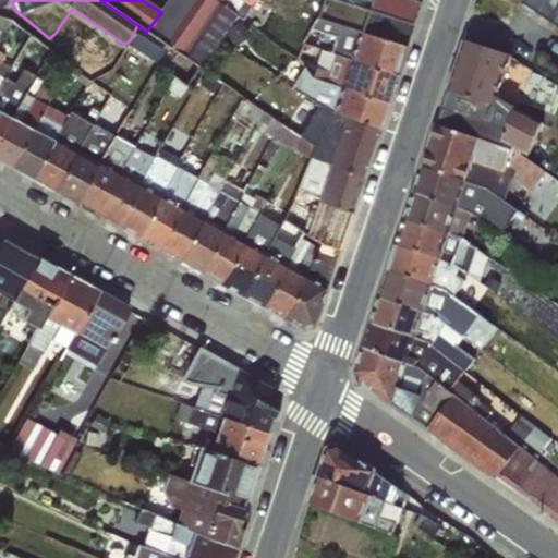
[(308,0),(318,5),(316,17),(405,46),(413,23),(419,2),(412,0),(308,0)]
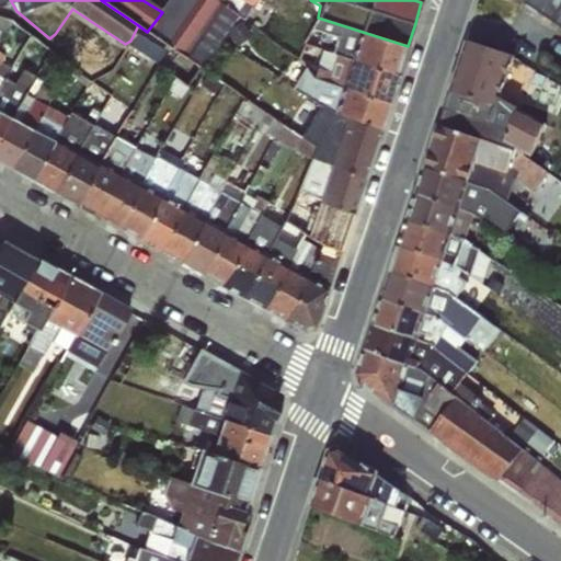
[(560,0),(523,0),(523,1),(560,26),(560,0)]
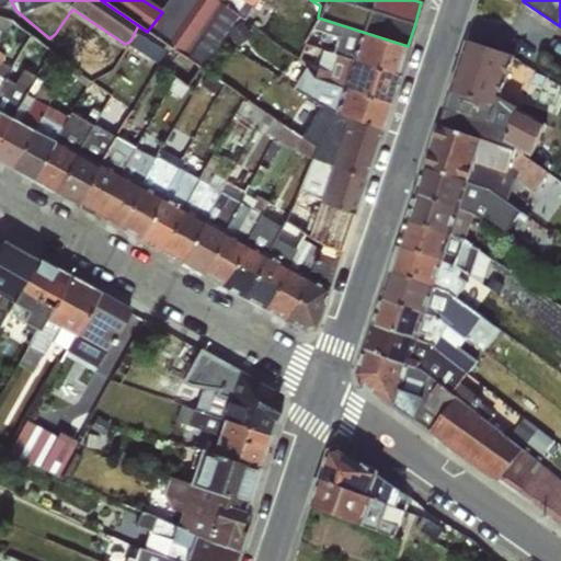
[(304,42),(336,56),(400,76),(409,48),(408,46),(318,18),(304,42)]
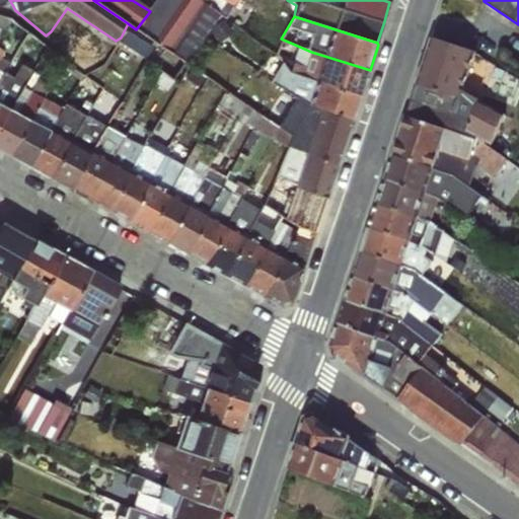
[(0,79),(4,72),(14,56),(5,51),(9,43),(0,35),(0,79)]
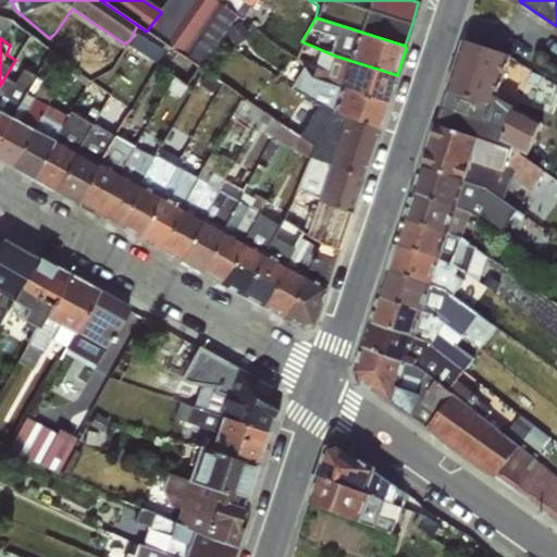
[(492,106),(496,98),(509,58),(465,42),(448,93),(492,106)]
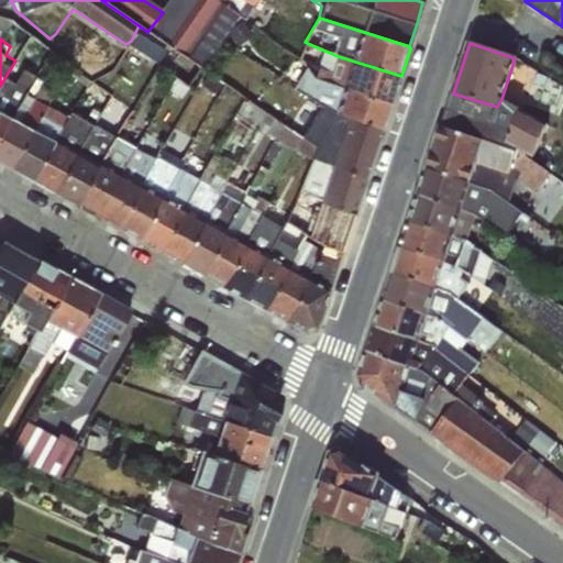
[(393,106),(401,76),(338,56),(331,72),(297,57),(287,75),(301,83),(393,106)]
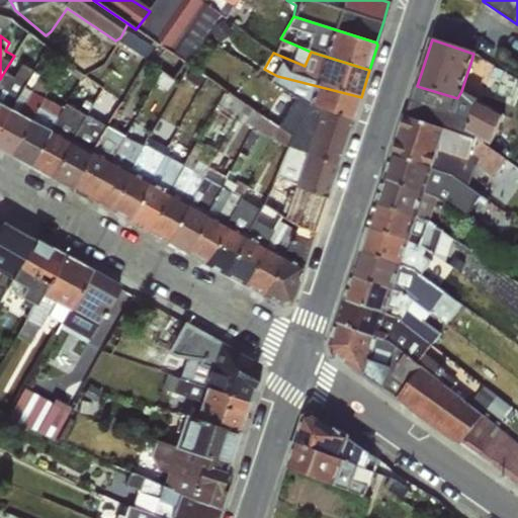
[(0,79),(0,124),(23,87),(33,70),(20,65),(13,76),(4,72),(0,79)]
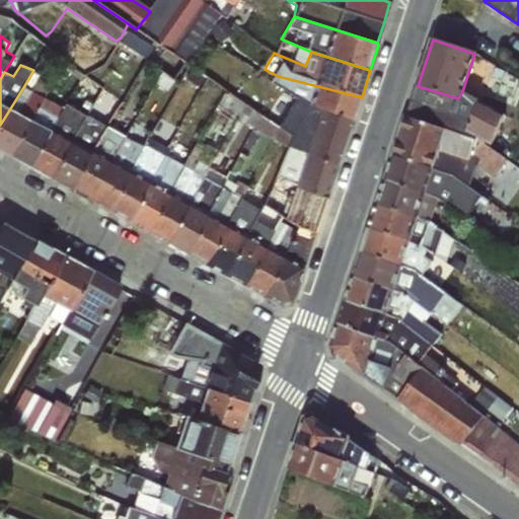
[(0,125),(0,151),(8,156),(44,97),(52,82),(40,74),(31,89),(23,87),(0,125)]
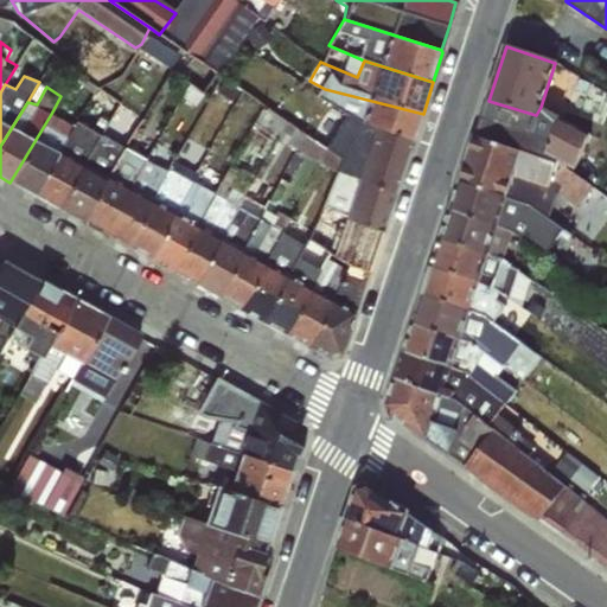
[(414,141),(423,114),(325,89),(318,97),(359,122),(374,128),(414,141)]
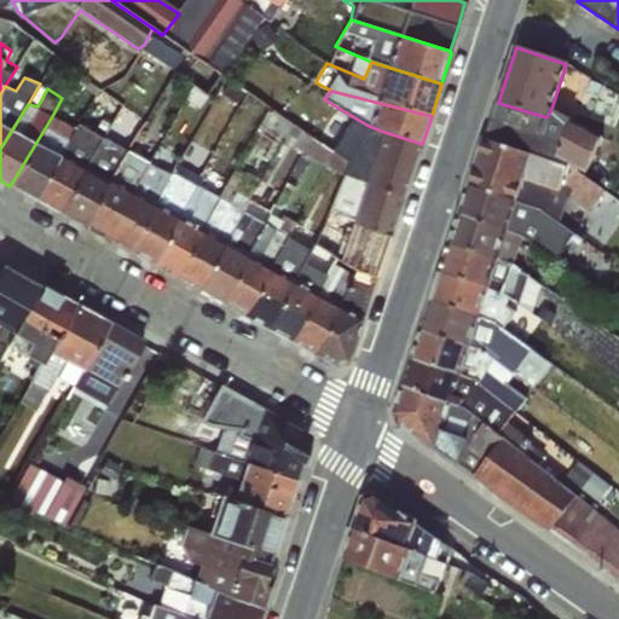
[(547,117),(498,103),(496,103),(485,138),(584,175),(600,139),(551,109),(547,117)]
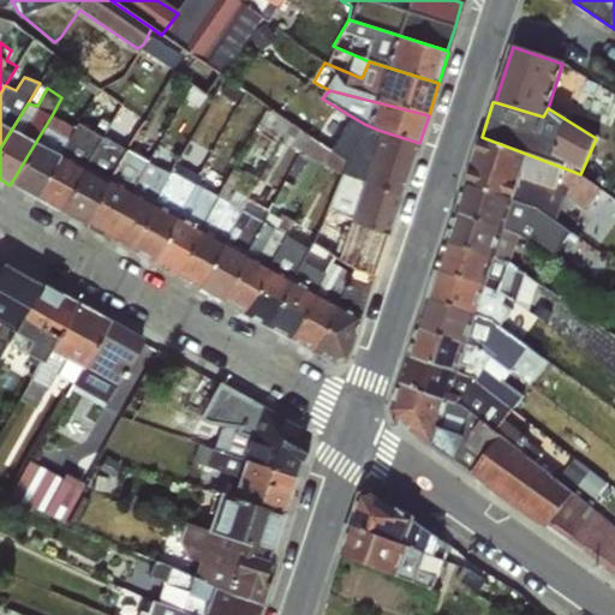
[(10,185),(34,198),(75,127),(52,115),(10,185)]
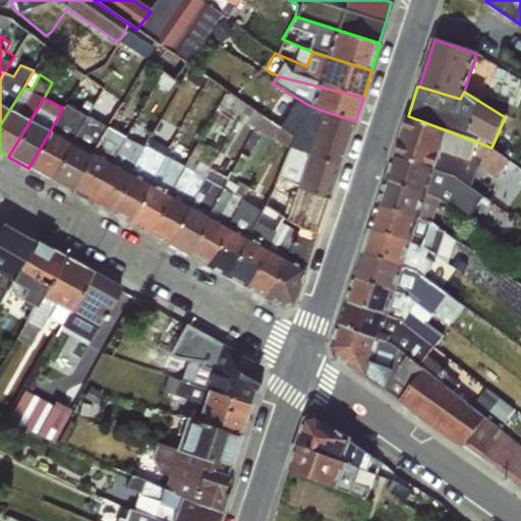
[(29,168),(48,177),(85,116),(65,105),(63,108),(29,168)]
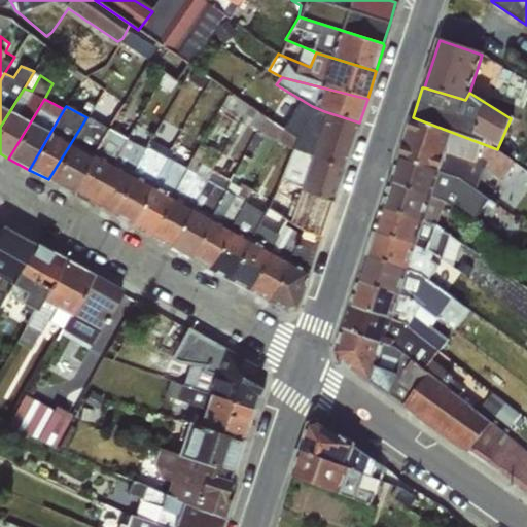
[(344,168),(359,123),(324,111),(314,137),(300,132),(291,149),(344,168)]
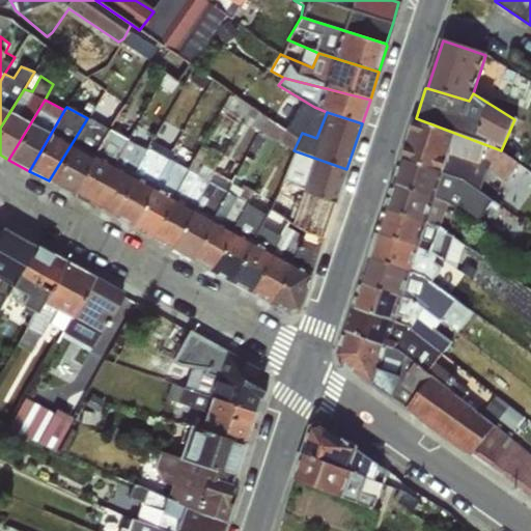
[(49,180),(70,192),(108,129),(87,118),(49,180)]
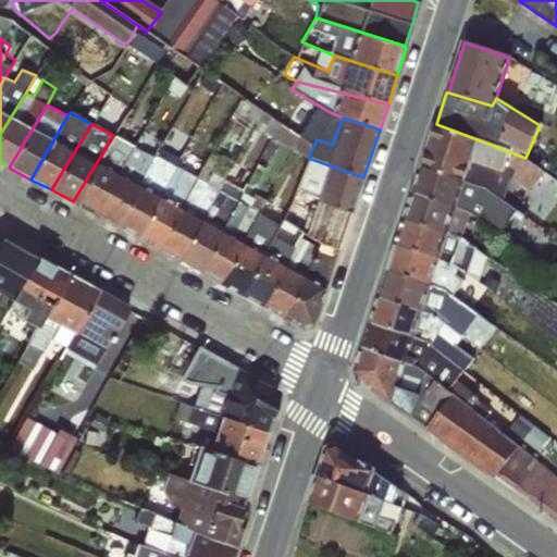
[(97,214),(118,226),(153,157),(143,151),(153,128),(147,124),(133,146),(97,214)]
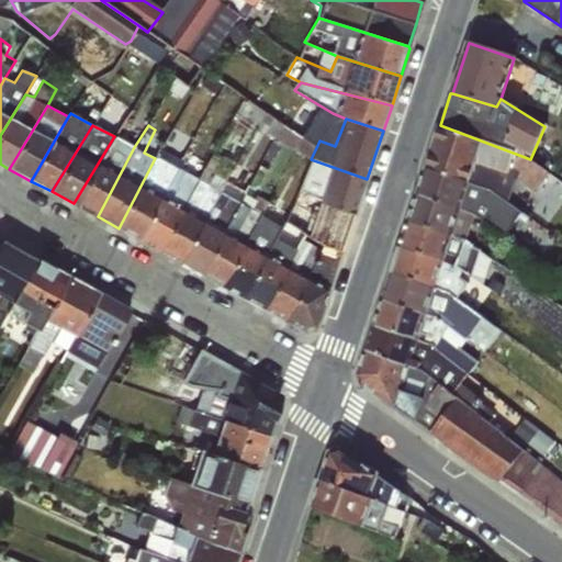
[(426,167),(506,198),(516,180),(534,191),(549,175),(561,182),(561,164),(557,160),(547,170),(530,159),(440,125),(426,167)]
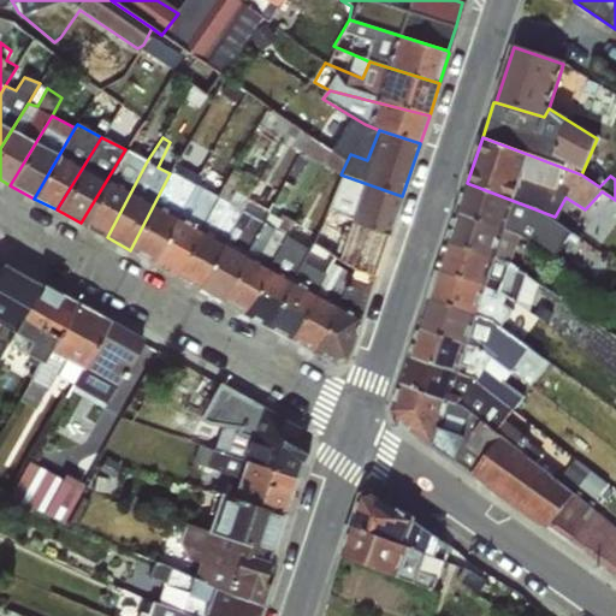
[(81,223),(107,237),(147,161),(125,149),(81,223)]
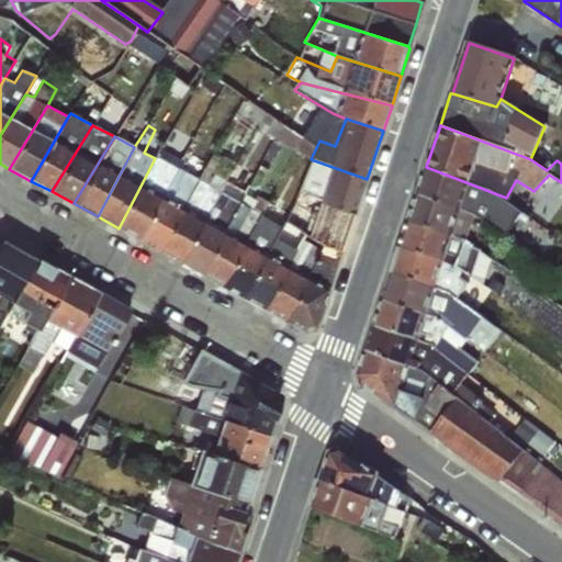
[(119,228),(138,239),(177,168),(181,159),(161,148),(155,158),(119,228)]
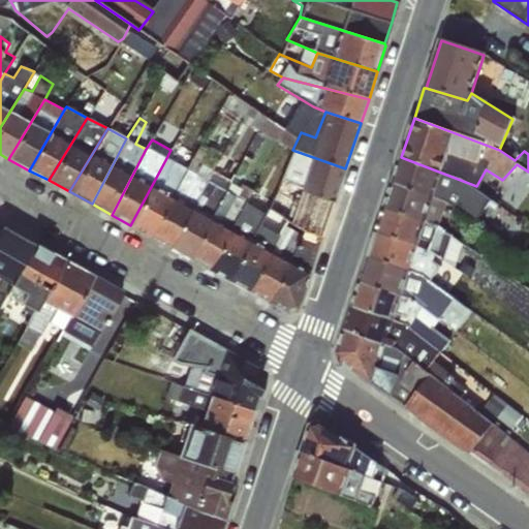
[(335,201),(345,168),(292,150),(281,180),(335,201)]
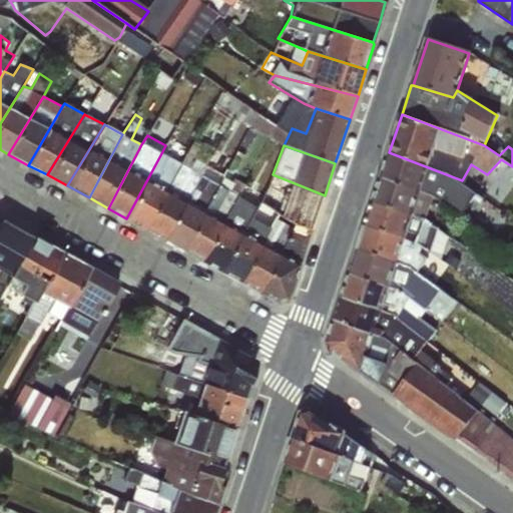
[(381,177),(433,197),(462,214),(475,193),(462,180),(389,152),(381,177)]
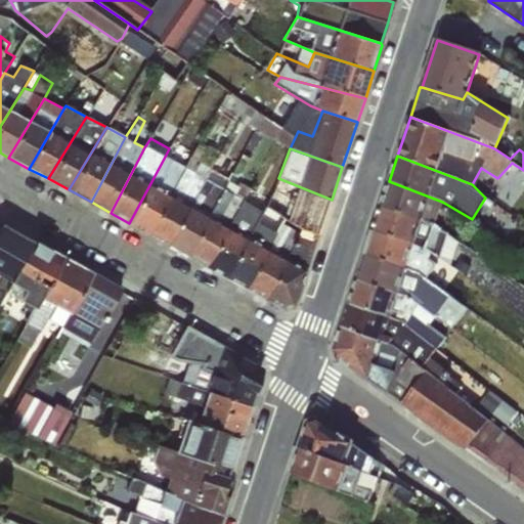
[(129,223),(149,234),(184,169),(165,157),(129,223)]
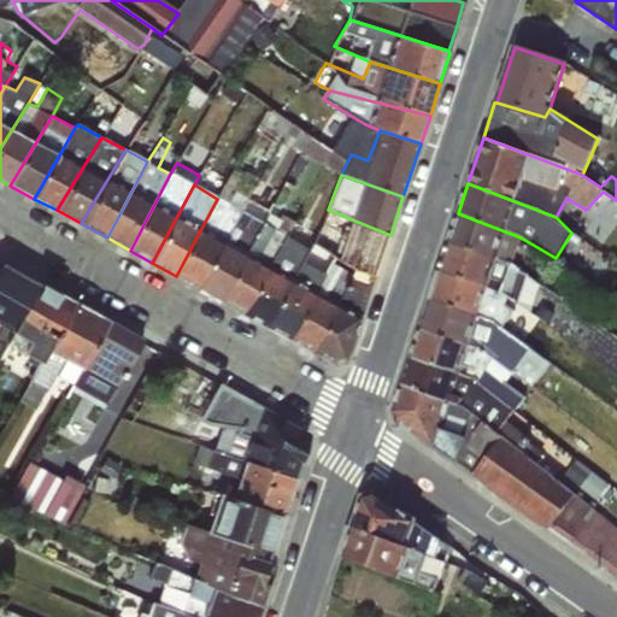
[(176,276),(197,288),(246,197),(224,186),(217,199),(176,276)]
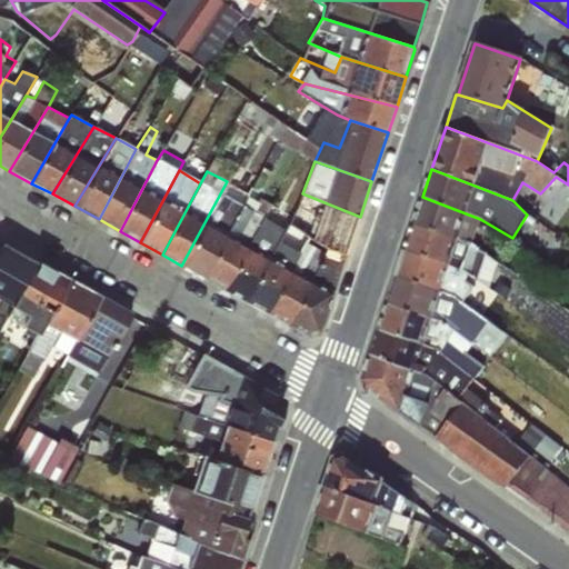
[(181,266),(202,277),(250,193),(227,181),(181,266)]
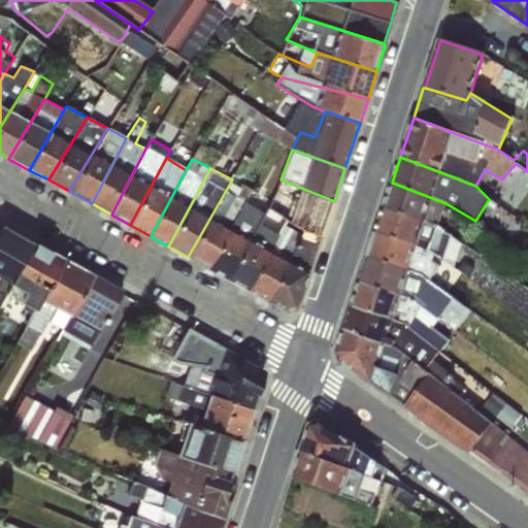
[(188,257),(207,268),(252,190),(232,179),(188,257)]
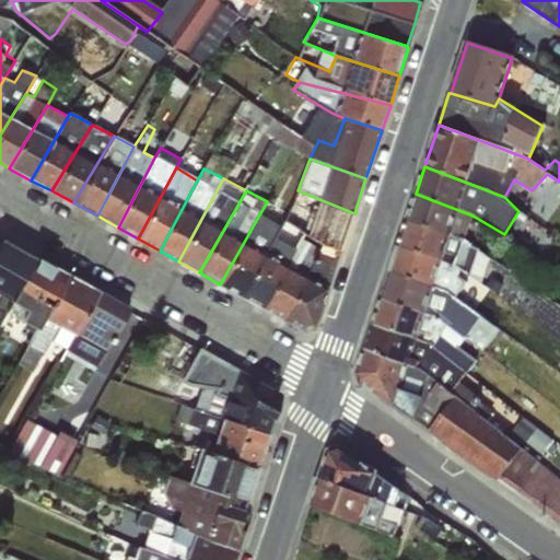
[(288,212),(284,220),(305,231),(322,241),(341,251),(354,213),(298,190),(288,212)]
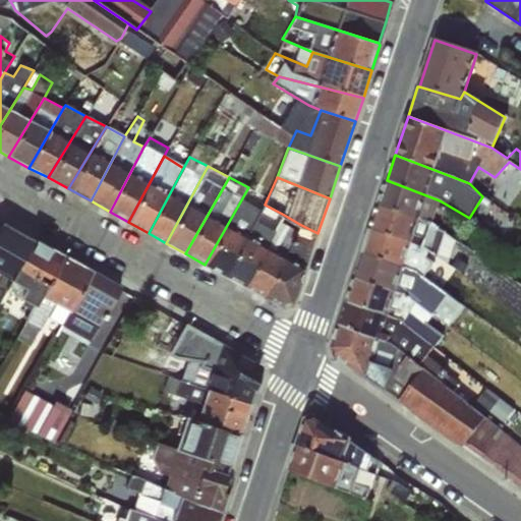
[(379,207),(433,222),(440,200),(387,180),(379,207)]
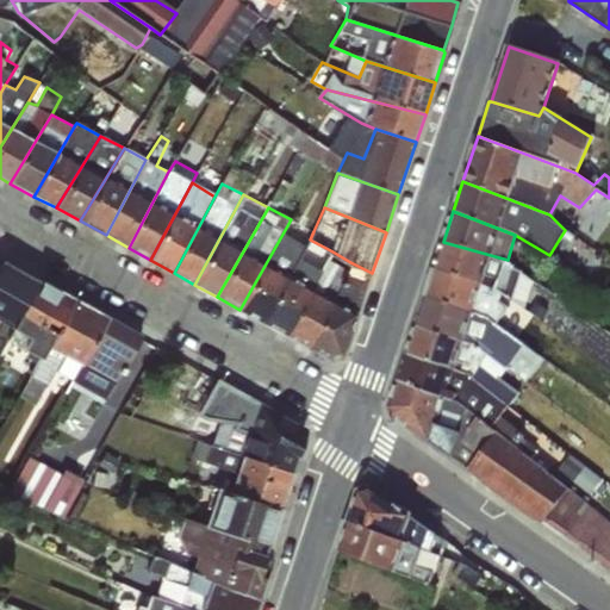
[(313,231),(291,219),(240,310),(263,323),(310,240),(313,231)]
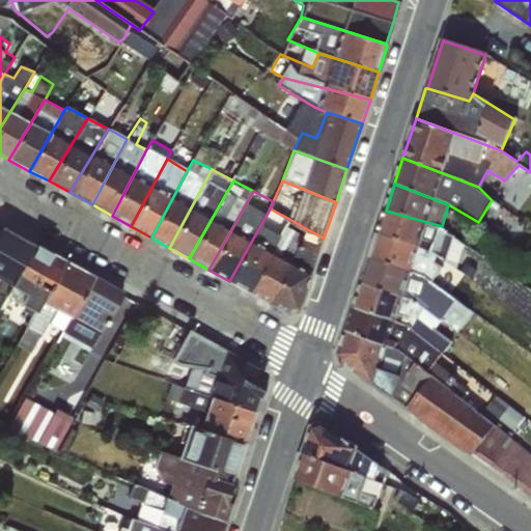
[(229,281),(247,291),(289,219),(270,208),(229,281)]
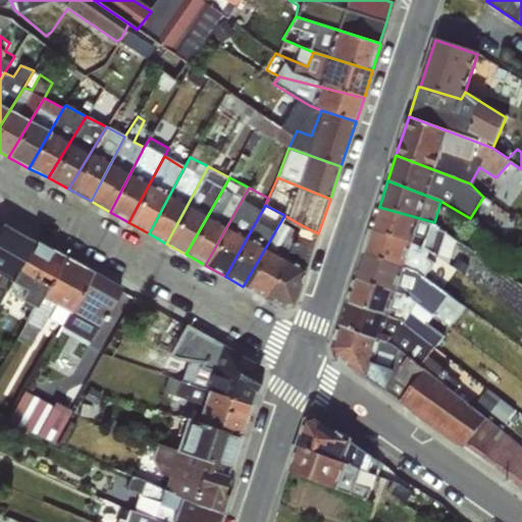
[(411,243),(438,258),(449,264),(457,241),(434,222),(379,207),(372,228),(411,243)]
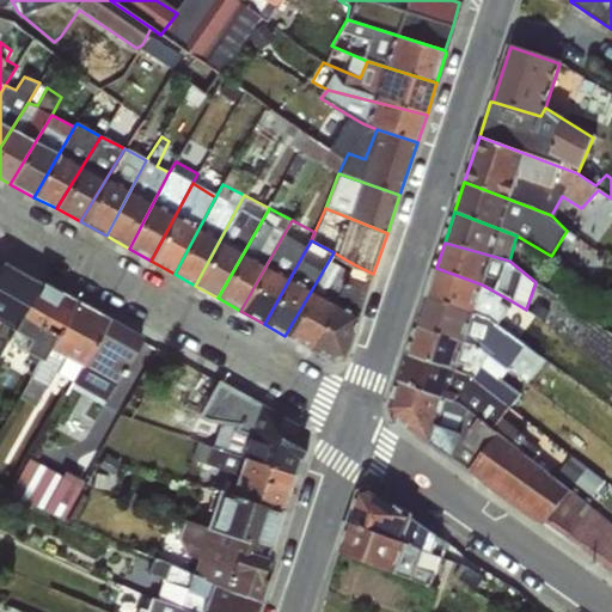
[(285,336),(310,350),(352,263),(334,252),(285,336)]
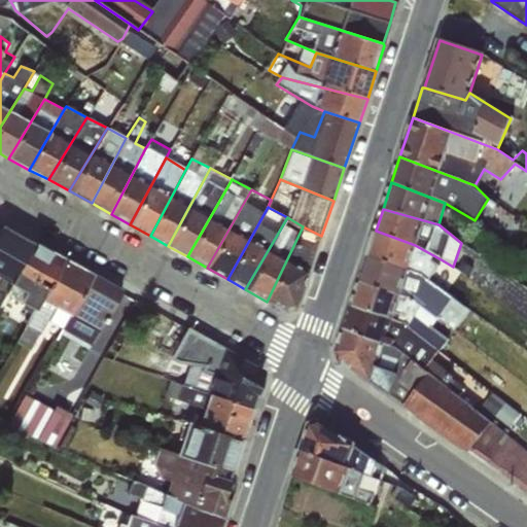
[(321,236),(303,226),(267,302),(284,311),(295,309),(321,236)]
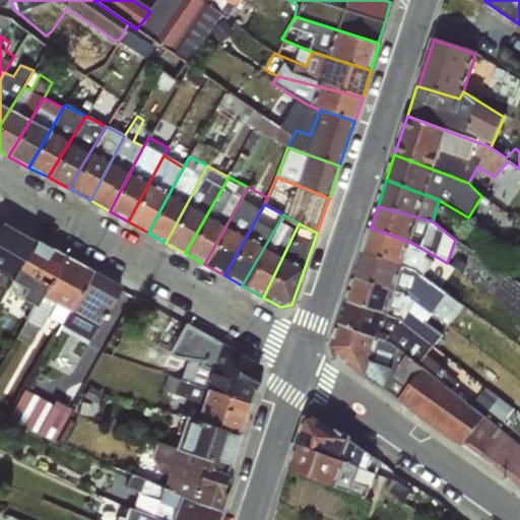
[(404,266),(424,278),(457,301),(468,287),(433,260),(437,257),(409,242),(371,228),(364,252),(404,266)]
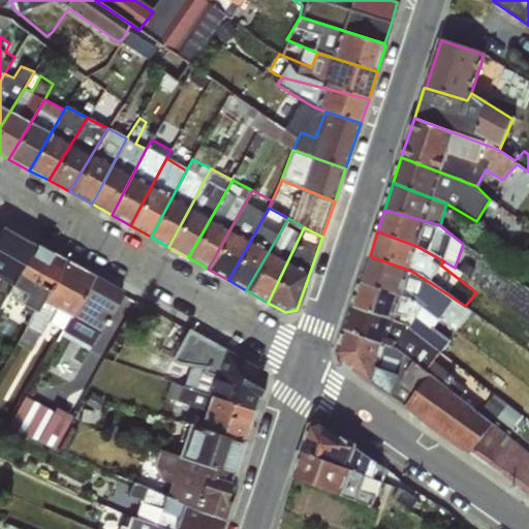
[(33,311),(63,258),(34,242),(4,294),(33,311)]
